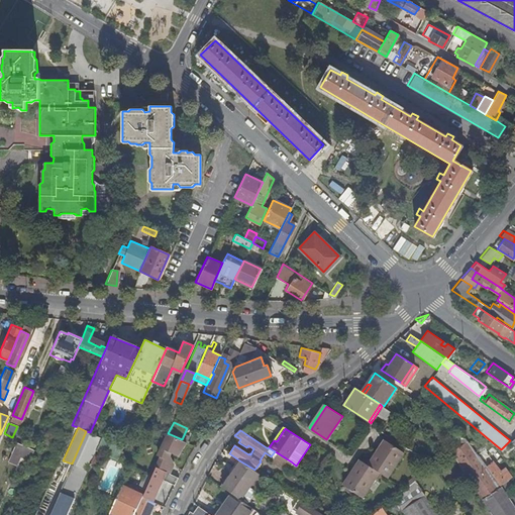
[(65,514),(69,507),(80,483),(83,476),(92,456),(94,449),(100,436),(90,432),(86,431),(72,464),(48,514),(65,514)]
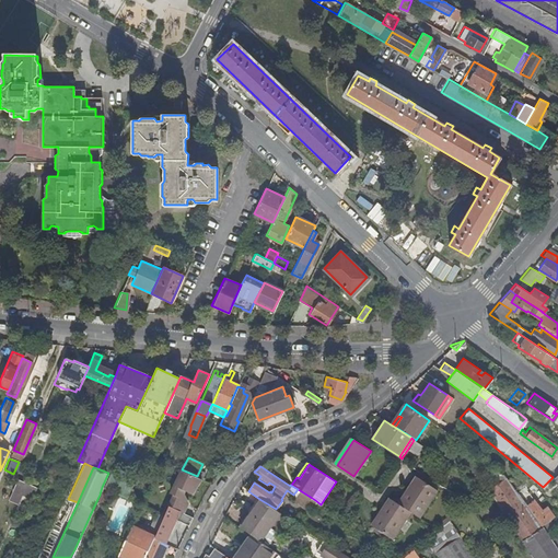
[(173,493),(181,497),(185,488),(190,490),(197,476),(182,469),(181,469),(171,492),(173,493)]
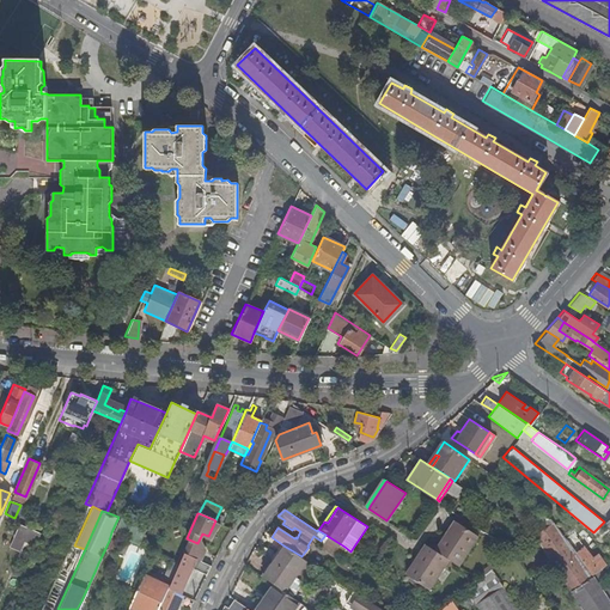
[(532,525),(536,531),(551,520),(547,516),(532,525)]
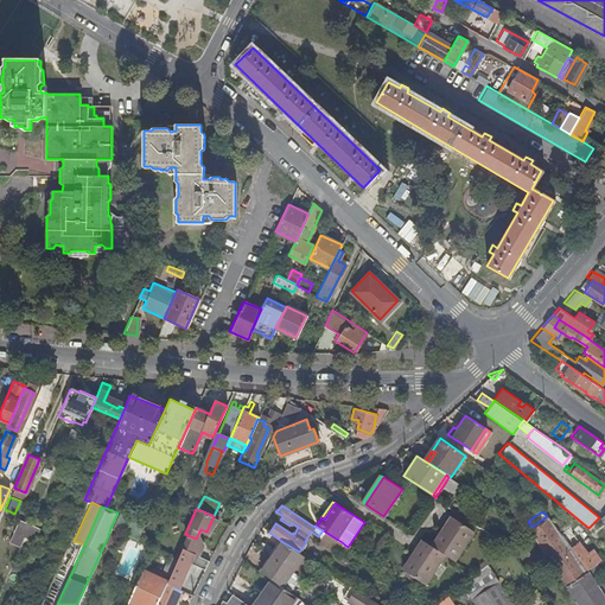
[(144,523),(118,513),(110,528),(122,533),(137,539),(144,523)]
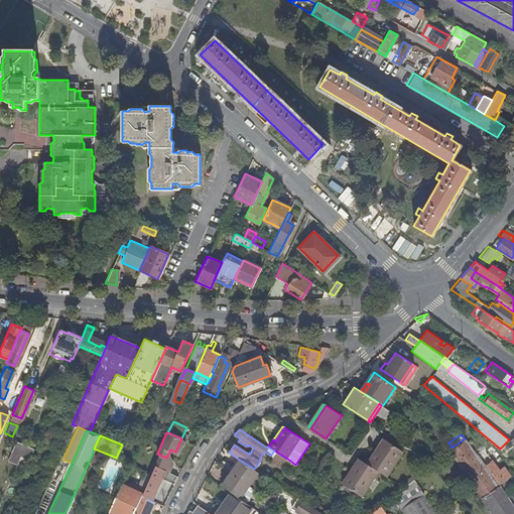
[(177,453),(184,439),(181,438),(175,452),(177,453)]
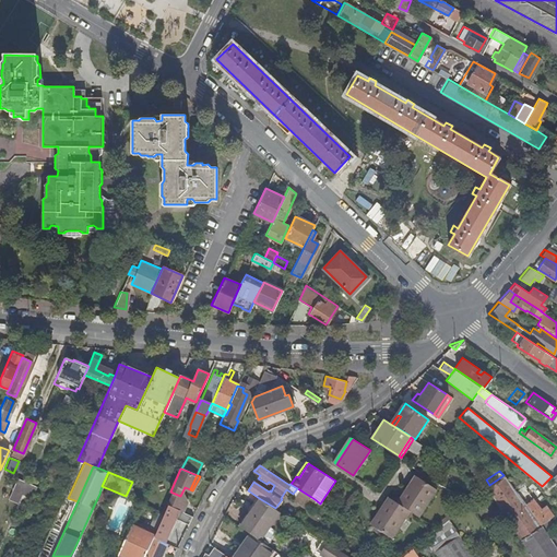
[(415,475),(410,484),(412,486),(400,504),(411,511),(419,517),(437,489),(415,475)]
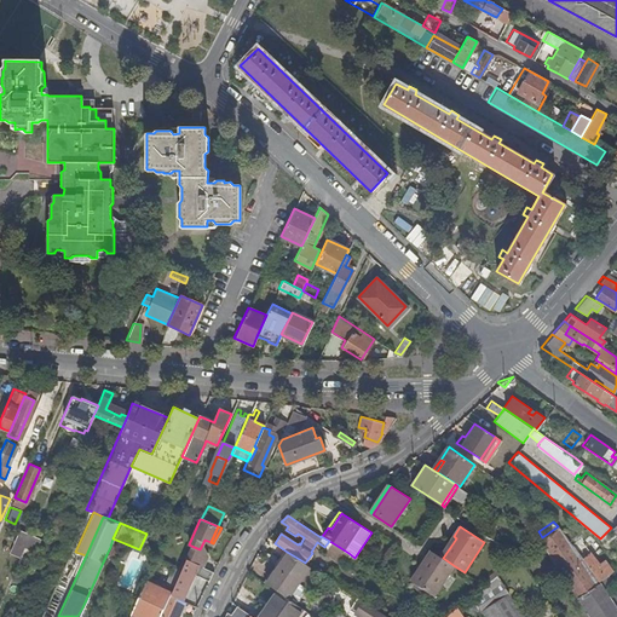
[(616,616),(616,607),(603,588),(597,580),(593,575),(581,558),(581,557),(570,543),(558,526),(542,537),(538,540),(545,548),(589,616),(616,616)]
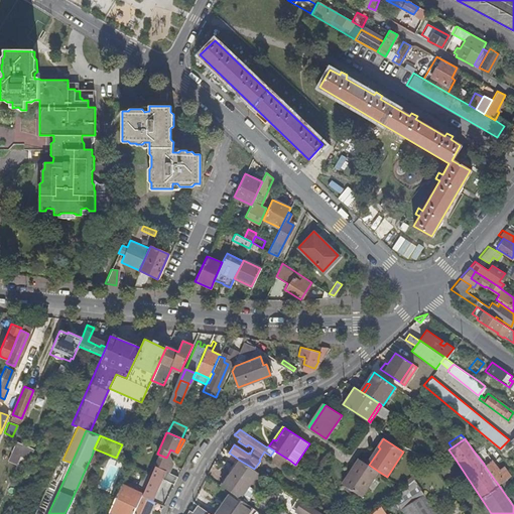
[(12,450),(29,458),(33,447),(16,440),(12,450)]
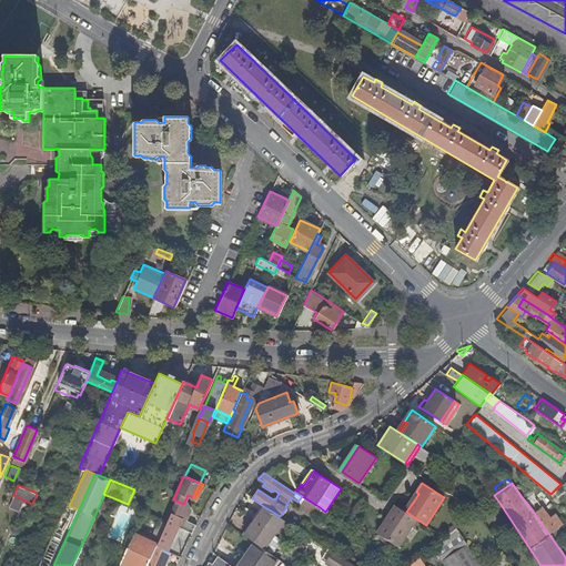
[(416,492),(404,511),(406,512),(418,494),(416,492)]
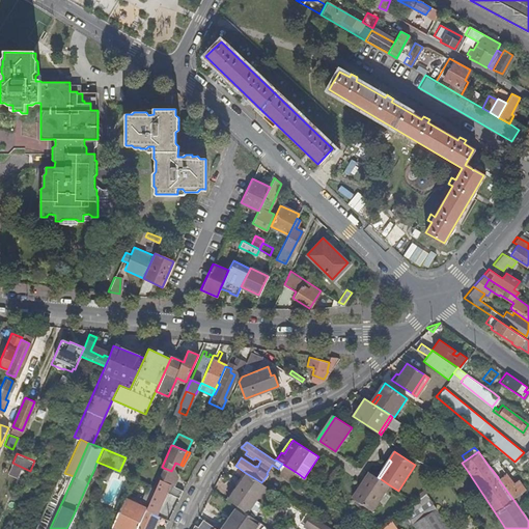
[(496,460),(489,466),(498,477),(504,471),(496,460)]
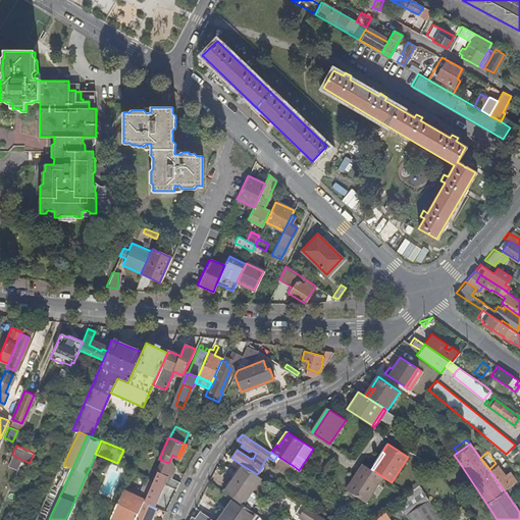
[(291,471),(294,467),(277,456),(273,461),(272,463),(289,474),(291,471)]
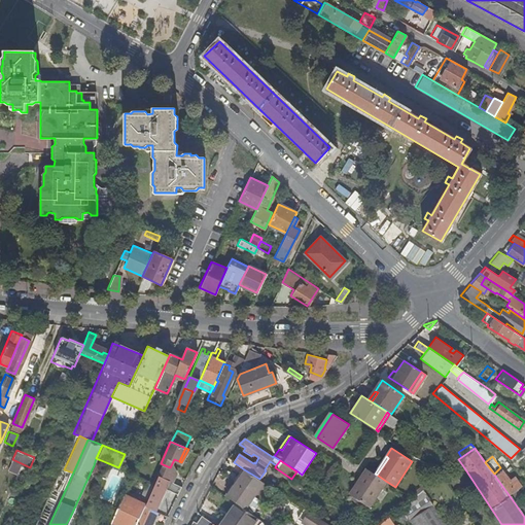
[(97,466),(94,465),(84,485),(86,486),(89,481),(95,484),(102,469),(97,467),(97,466)]
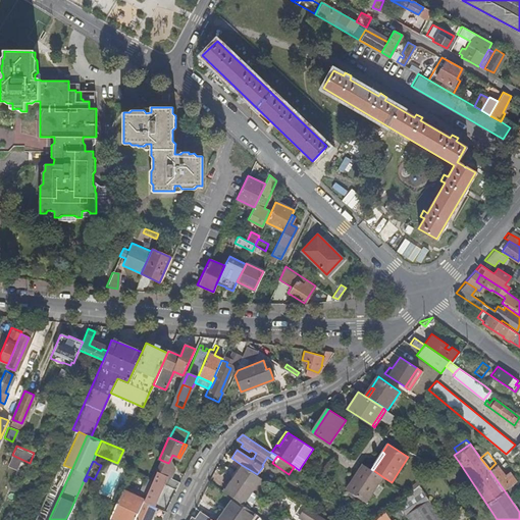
[(167,466),(160,462),(157,471),(168,476),(172,468),(167,466)]
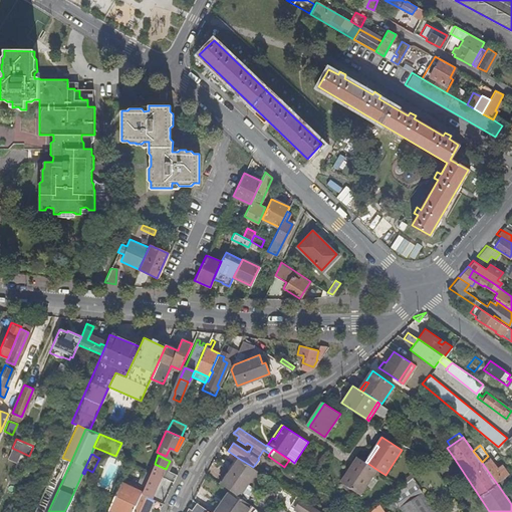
[(357,457),(346,473),(348,474),(359,458),(357,457)]
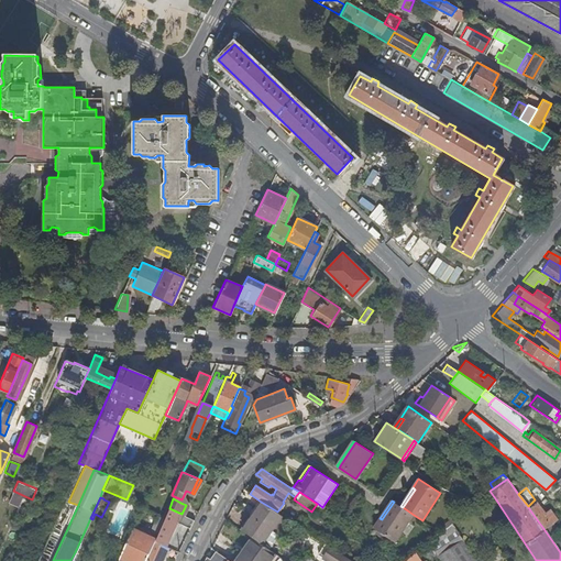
[(545,512),(535,501),(528,507),(539,523),(546,518),(548,517),(551,521),(557,518),(549,508),(545,512)]
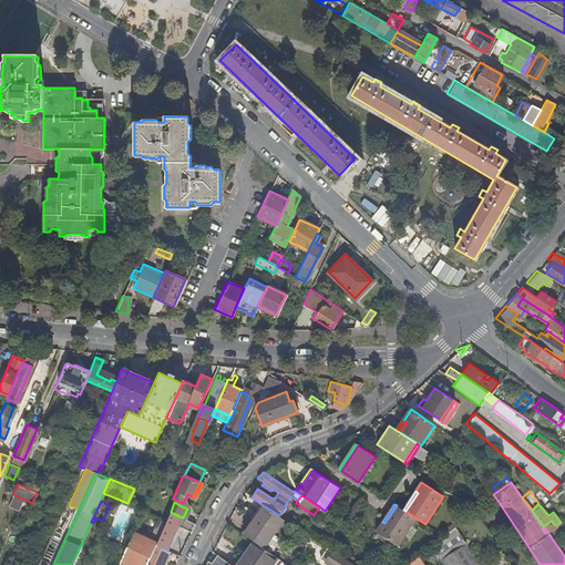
[(263,505),(244,534),(254,542),(265,548),(284,519),(279,515),(263,505)]
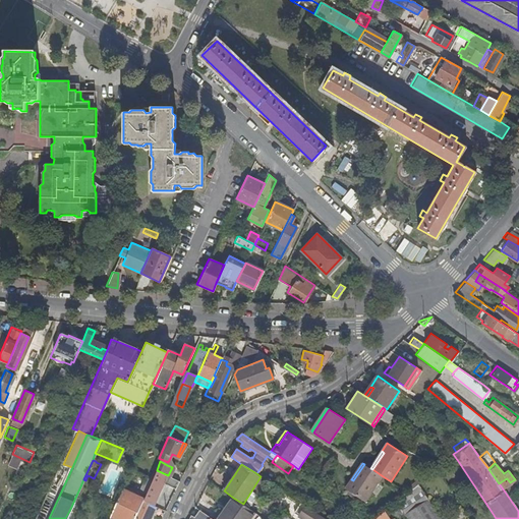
[(365,502),(383,476),(372,469),(370,468),(364,464),(353,480),(351,479),(345,488),(365,502)]
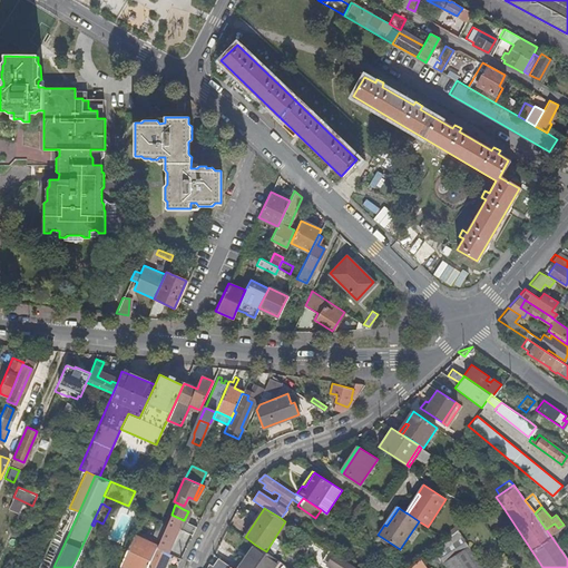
[(317,515),(326,519),(330,515),(326,513),(321,509),(321,510),(317,515)]
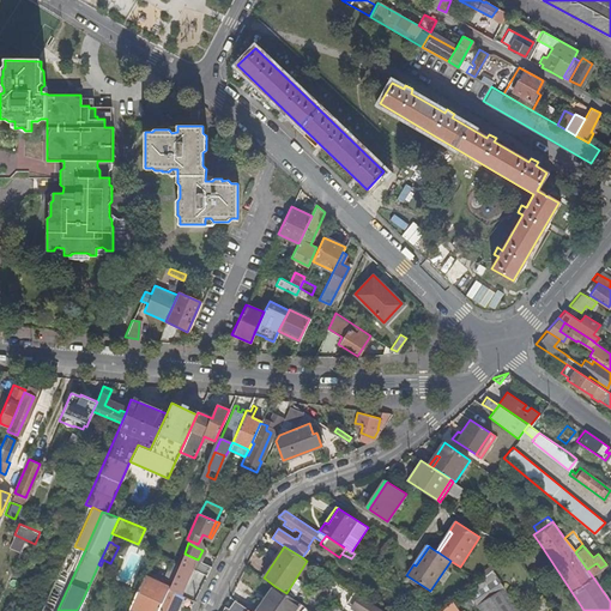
[(189,567),(194,568),(198,560),(185,554),(179,564),(170,585),(157,610),(173,610),(182,594),(177,592),(188,570),(189,567)]
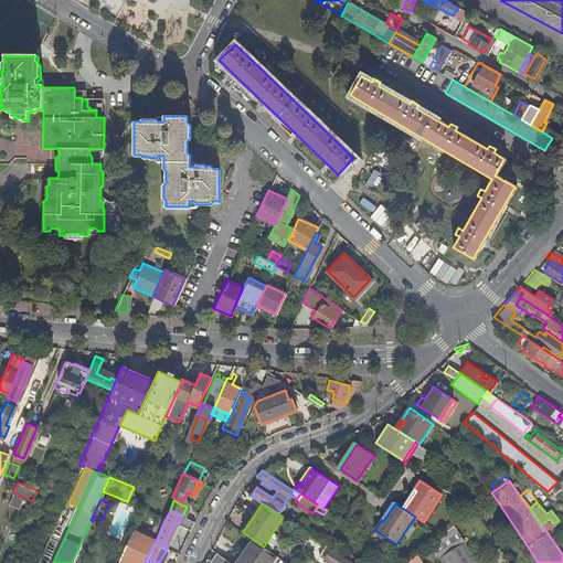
[(179,523),(190,529),(193,521),(184,517),(182,516),(179,523)]
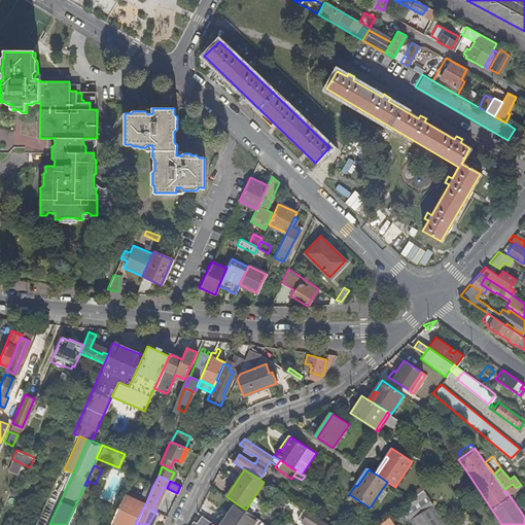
[(514,489),(511,485),(504,489),(508,493),(514,489)]
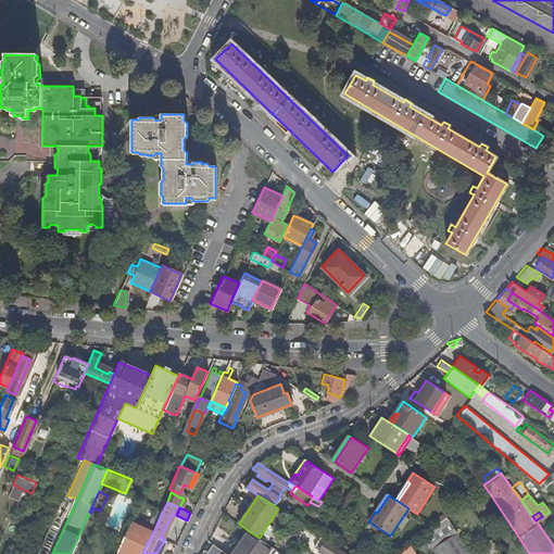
[(451,553),(470,553),(445,515),(433,525),(451,553)]
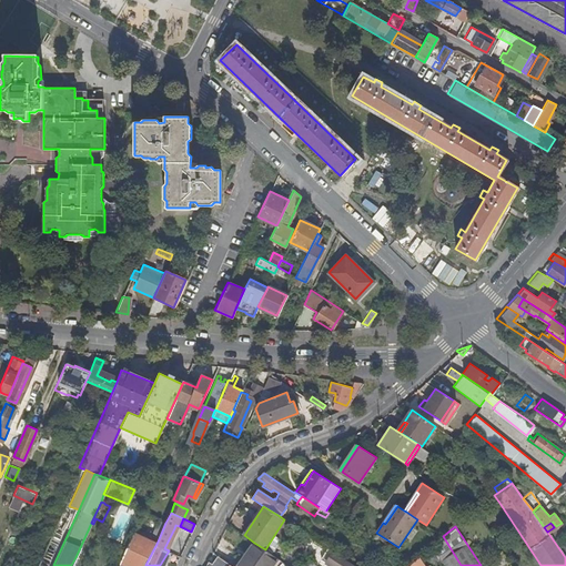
[(547,532),(553,539),(562,533),(556,526),(554,527),(547,532)]
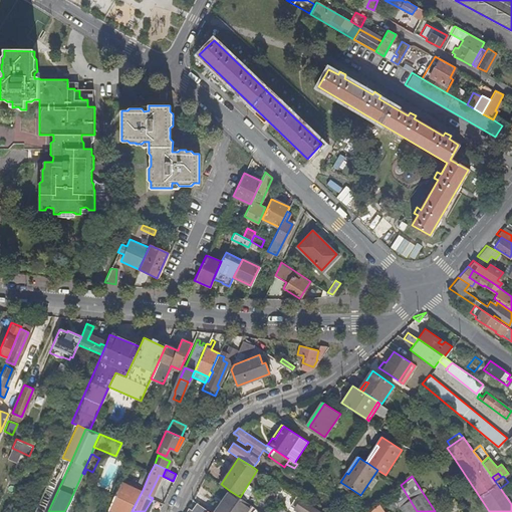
[(108,508),(116,511),(118,511),(132,485),(121,480),(108,508)]
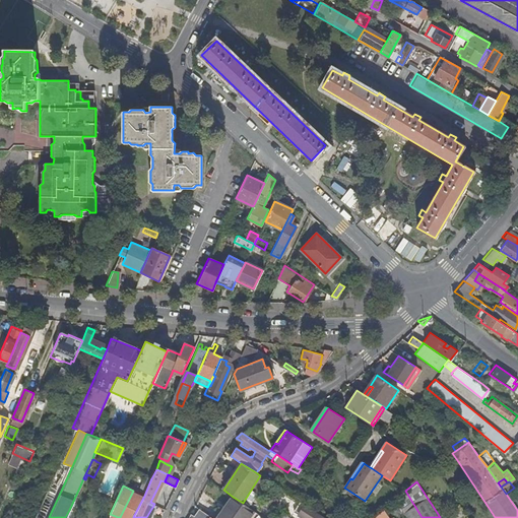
[(120,517),(133,517),(144,496),(133,491),(120,517)]
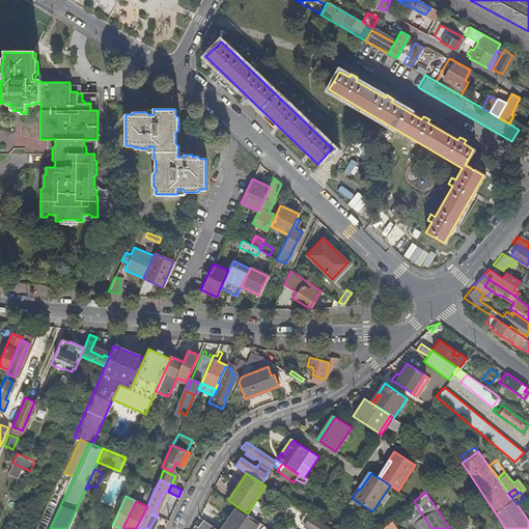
[(414,528),(430,528),(414,501),(402,509),(414,528)]
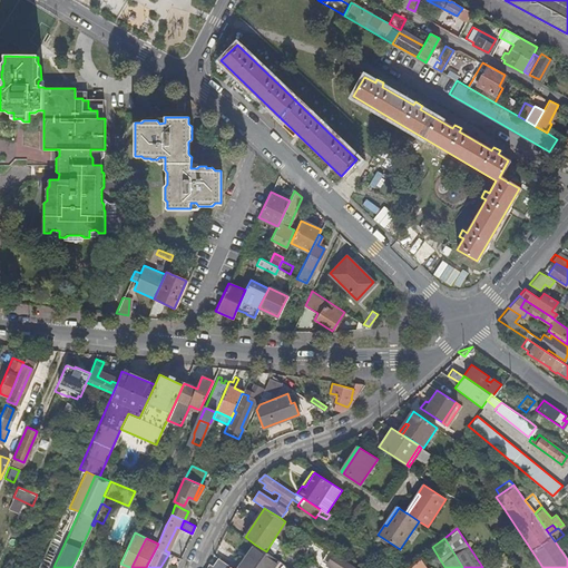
[(275,567),(281,561),(266,551),(255,545),(238,567),(275,567)]
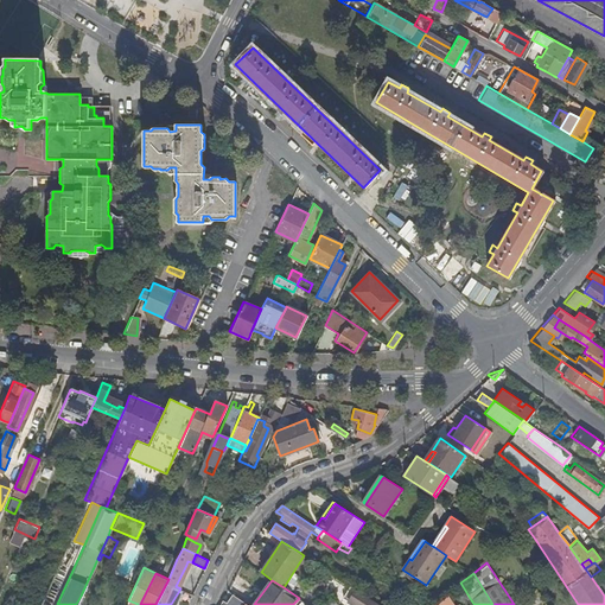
[(376,604),(352,590),(346,600),(352,604),(376,604)]
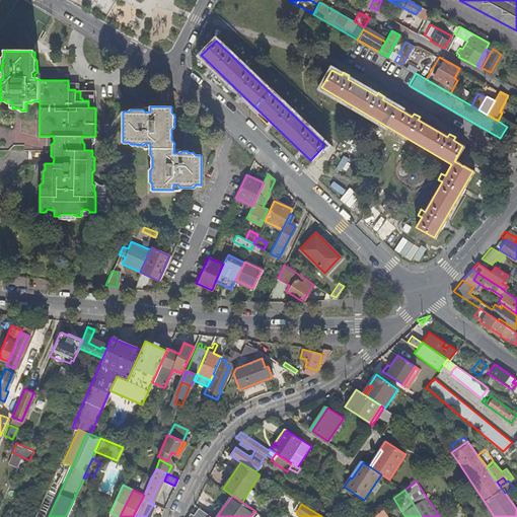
[(370,516),(387,516),(388,516),(382,507),(370,516)]
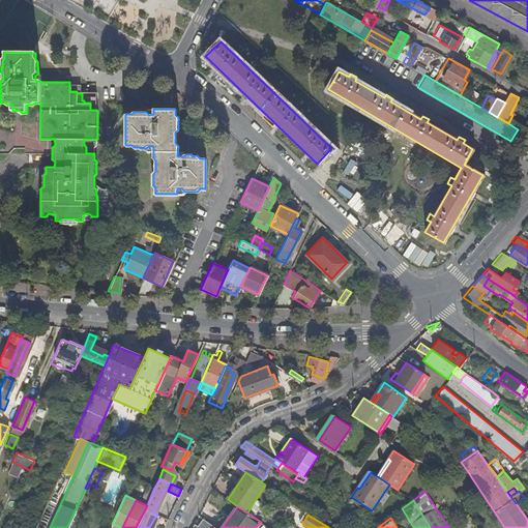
[(198,526),(193,523),(192,527),(216,527),(203,519),(198,526)]
